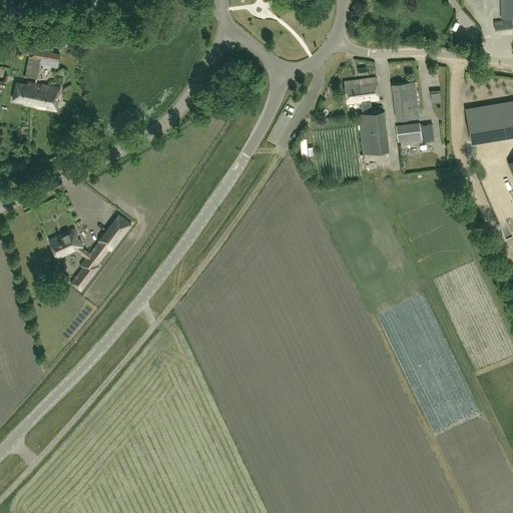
[(495,30),(512,27),(512,26),(512,18),(503,19),(494,20),(495,30)]
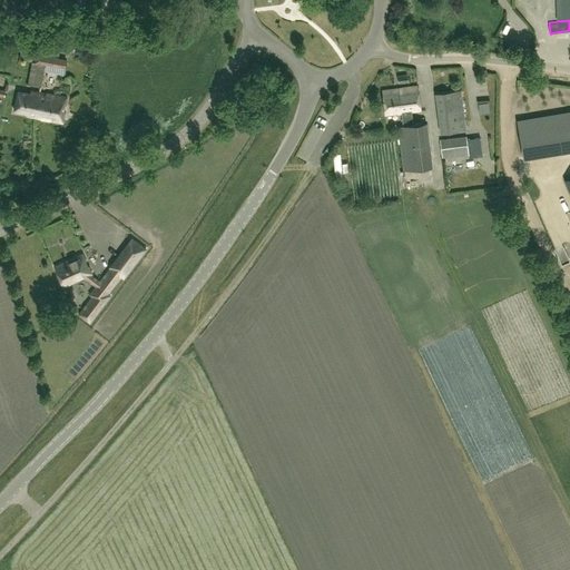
[(48,52),(49,46),(49,39),(38,39),(37,50),(48,52)]
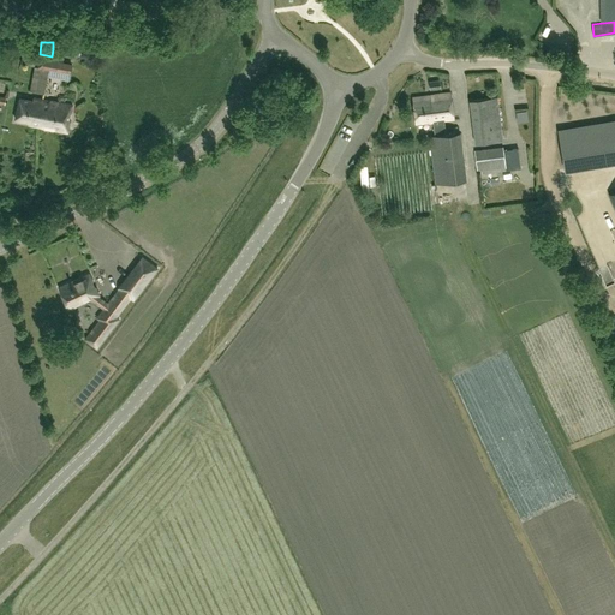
[(29,65),(35,66),(37,55),(23,52),(21,63),(29,65)]
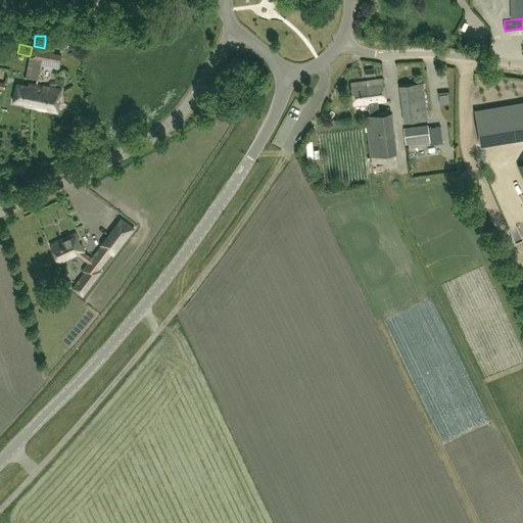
[(60,62),(62,53),(34,47),(32,56),(60,62)]
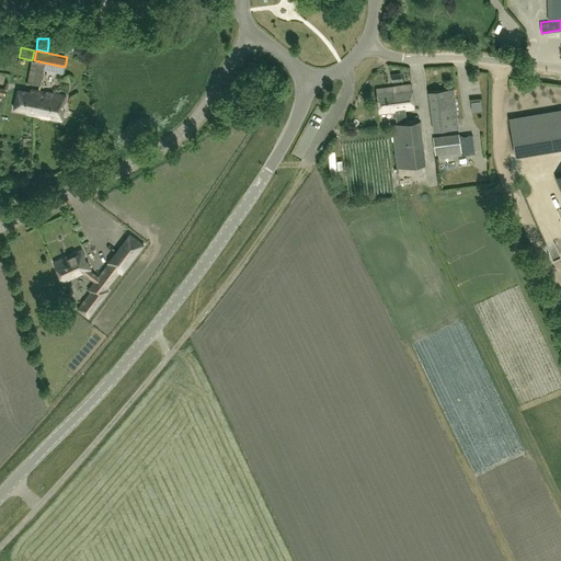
[(411,84),(376,89),(379,113),(396,111),(397,123),(392,124),(398,168),(420,164),(414,121),(407,122),(404,110),(414,109),(411,84)]
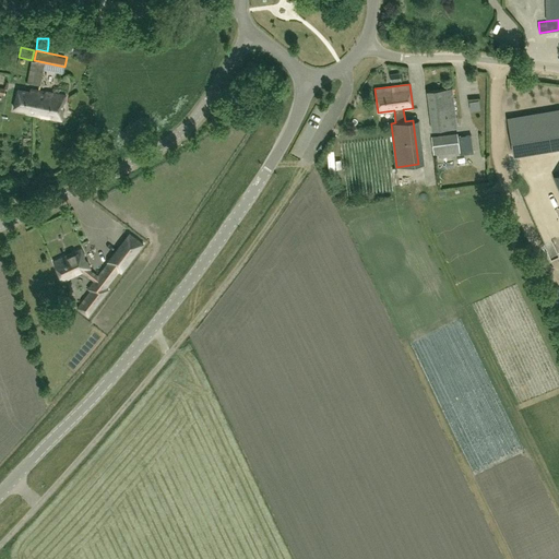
[(26,110),(25,114),(61,120),(66,95),(31,88),(30,92),(18,88),(14,108),(26,110)]
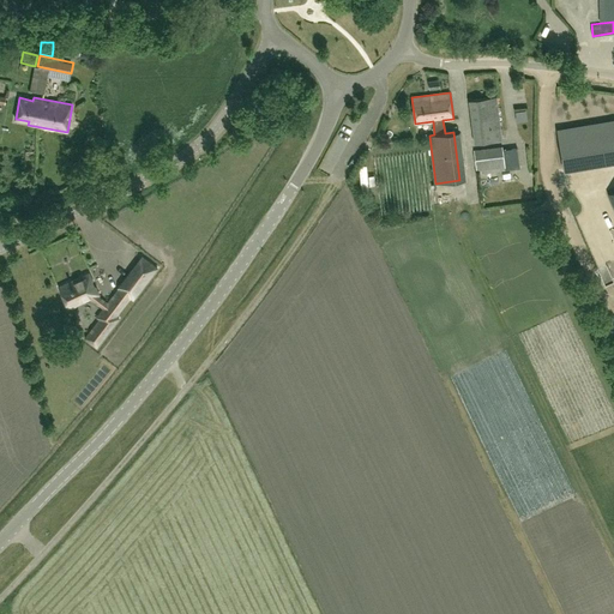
[(495,97),(469,100),(475,143),(501,139),(495,97)]
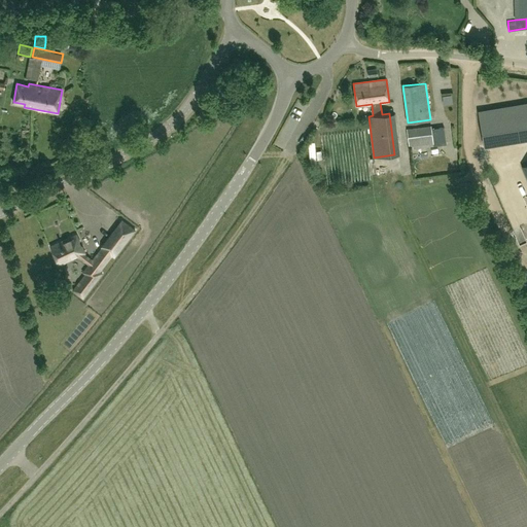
[(499,142),(526,136),(526,107),(494,114),(499,142)]
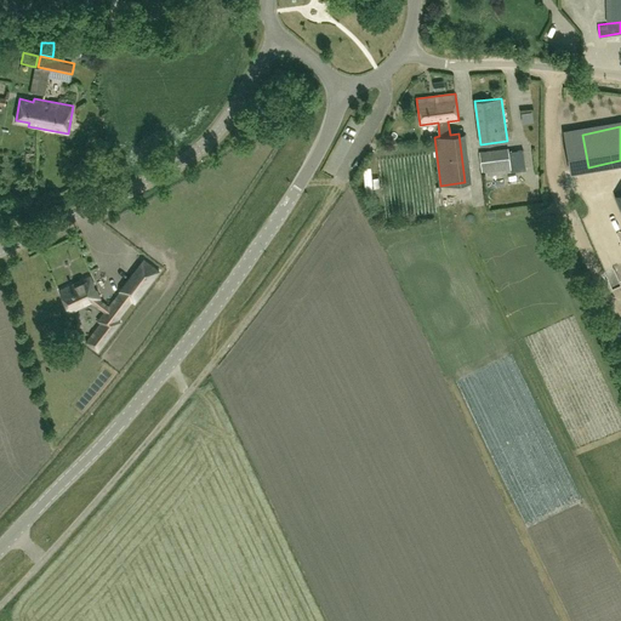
[(482,172),(495,171),(502,174),(527,171),(523,149),(508,152),(508,148),(479,152),(482,172)]
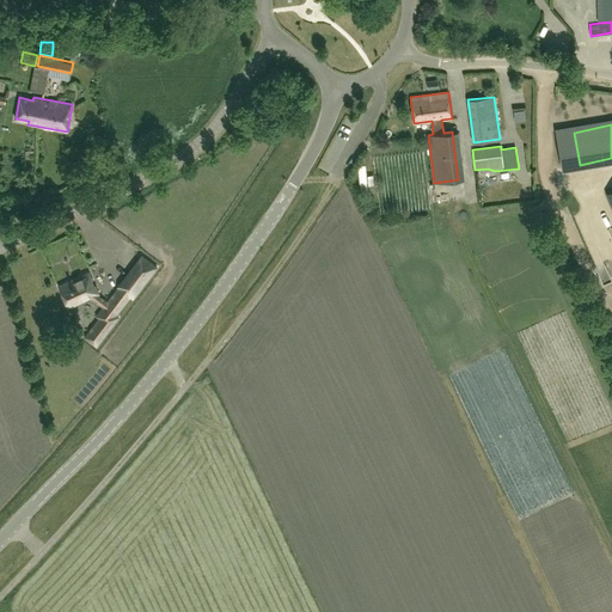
[(129,297),(133,298),(157,267),(141,256),(117,287),(118,287),(106,303),(97,294),(98,293),(89,271),(59,286),(68,307),(91,298),(103,307),(97,316),(99,318),(85,337),(96,346),(118,317),(115,314),(129,297)]
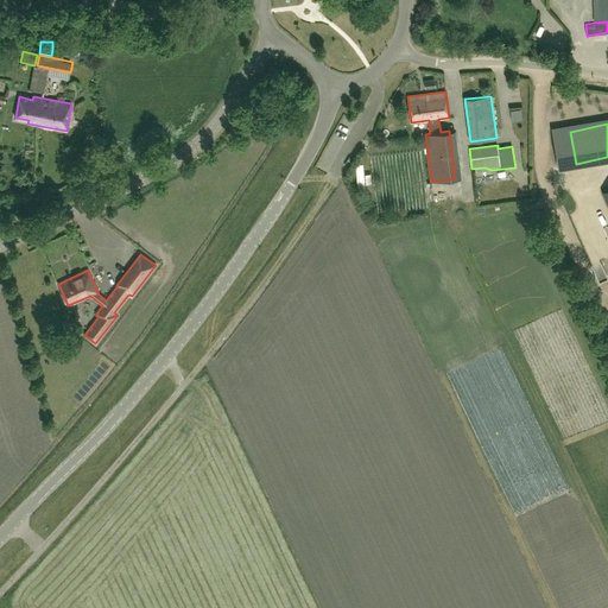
[(476,287),(468,292),(481,316),(489,311),(476,287)]
